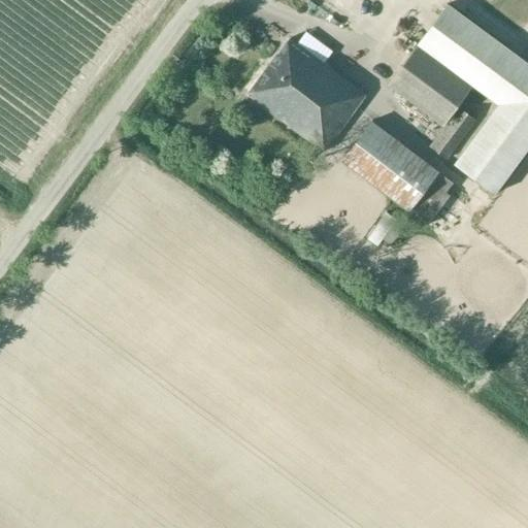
[(398,0),(416,8),(419,0),(398,0)]
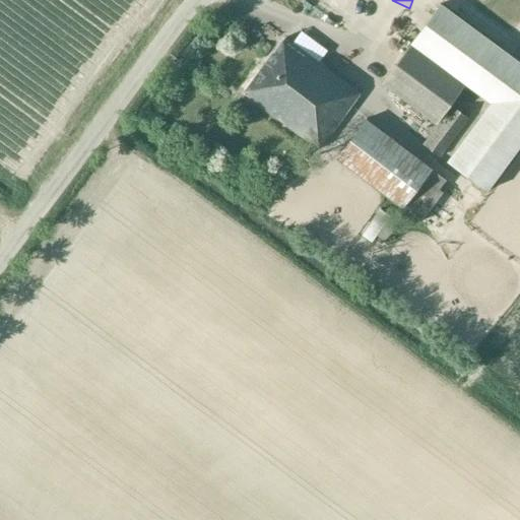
[(519,62),(441,4),(382,84),(437,125),(465,86),(490,104),(447,161),(486,193),(519,147),(519,62)]
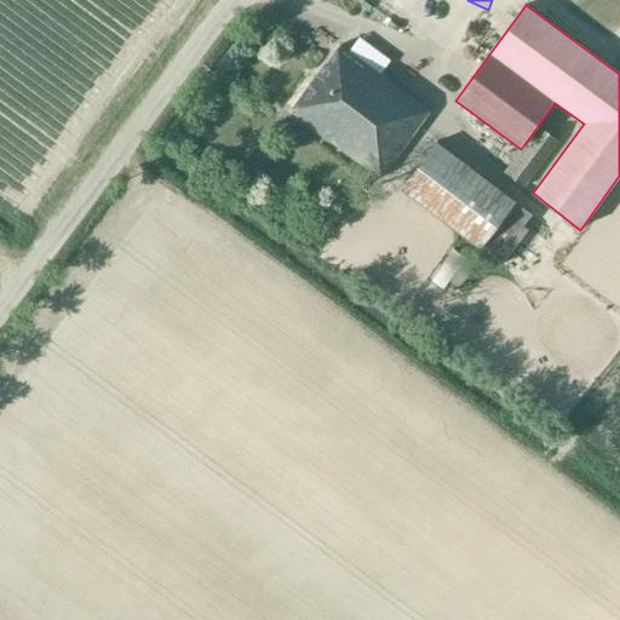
[(343,45),(290,114),(380,179),(430,112),(380,74),(390,61),(360,38),(349,51),(343,45)]
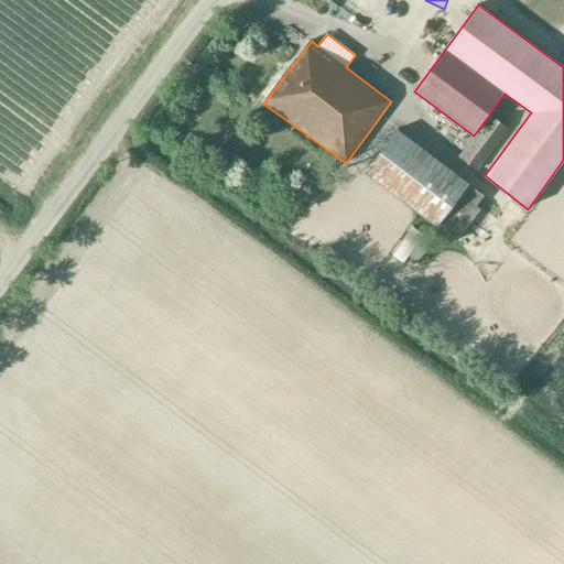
[(478,172),(507,128),(489,116),(458,158),(478,172)]
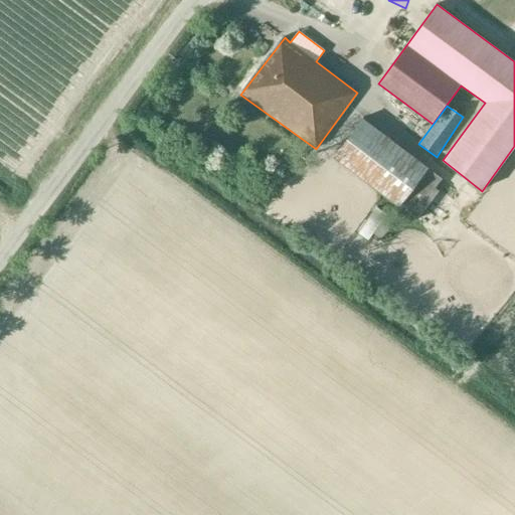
[(437,188),(443,180),(363,118),(333,157),(437,235),(458,206),(437,188)]
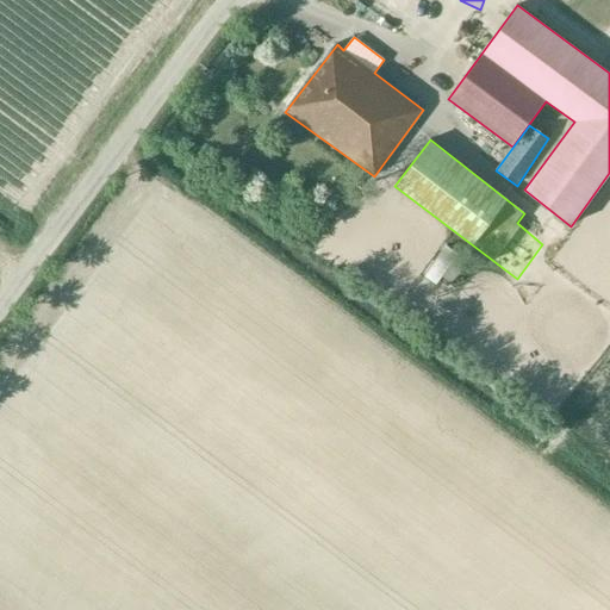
[(444,303),(460,274),(444,266),(430,296),(444,303)]
